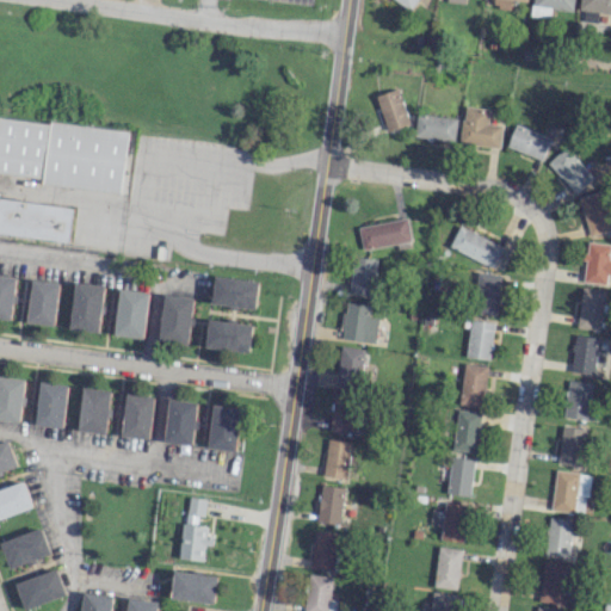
[(394,0),(413,10),(418,0),(394,0)]
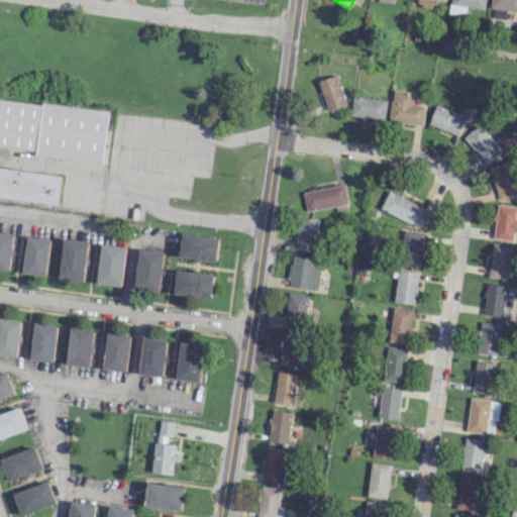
[(466,14),(466,7),(485,8),(485,0),(450,0),(449,13),(466,14)]
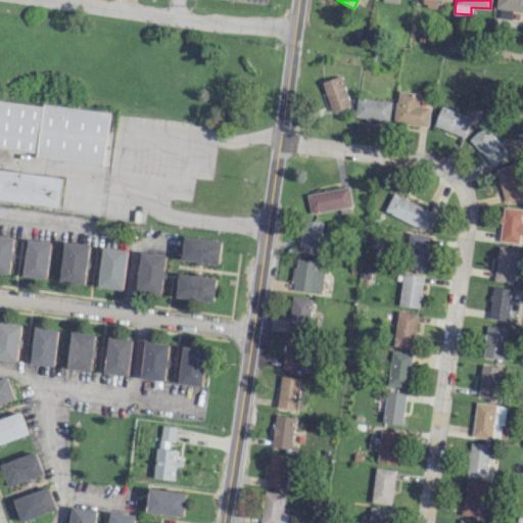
[(498,17),(511,18),(512,10),(522,11),(522,0),(495,0),(495,8),(500,8),(498,17)]
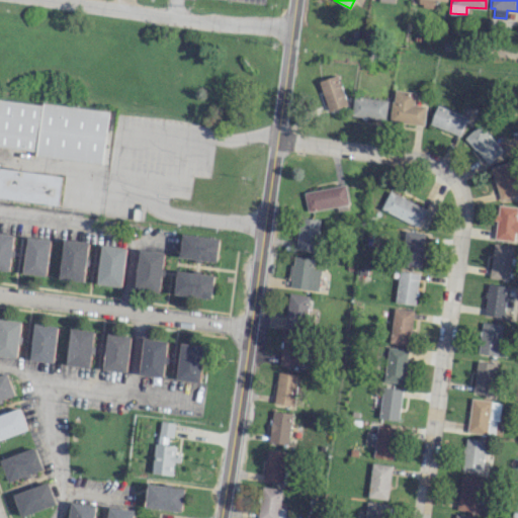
[(329,110),(348,104),(338,75),(320,81),(329,110)]
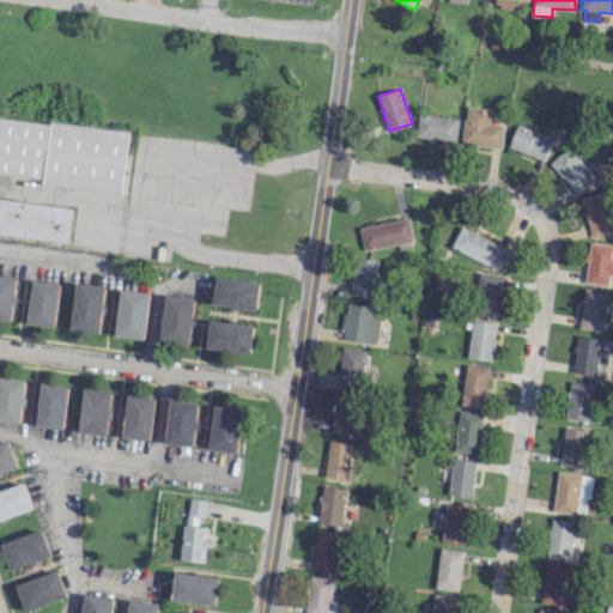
[(492,109),(467,107),(463,144),(503,147),(504,125),(491,123),(492,109)]
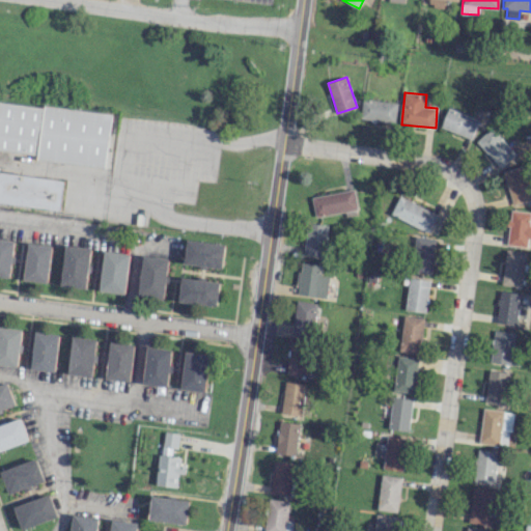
[(361,118),(395,123),(398,103),(363,99),(361,118)]
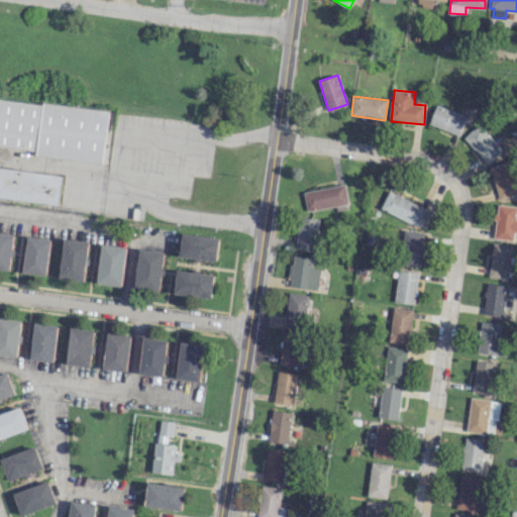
[(0,122),(0,148),(101,162),(107,111),(3,98),(0,122)]
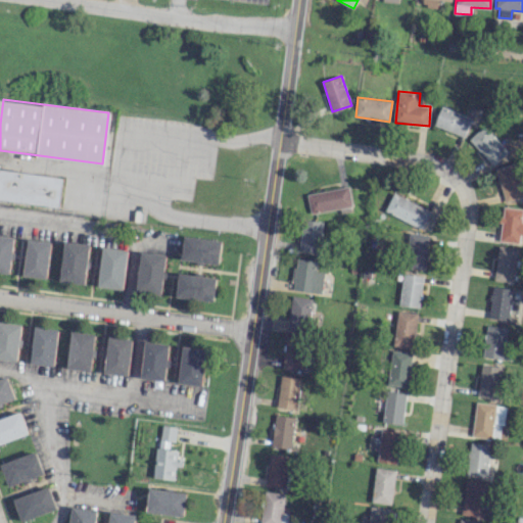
[(465,136),(472,117),(442,106),(435,125),(465,136)]
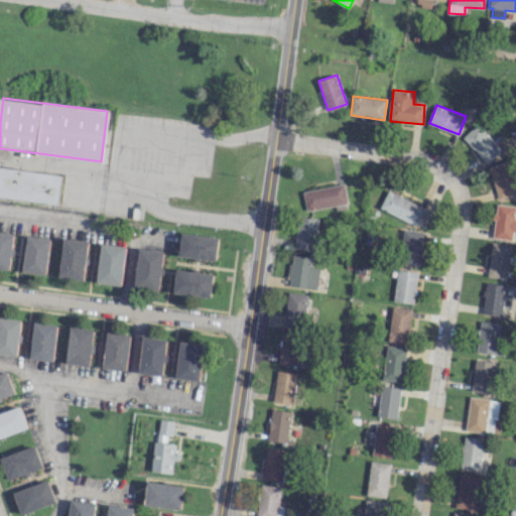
[(501,149),(478,124),(463,138),(487,163),(501,149)]
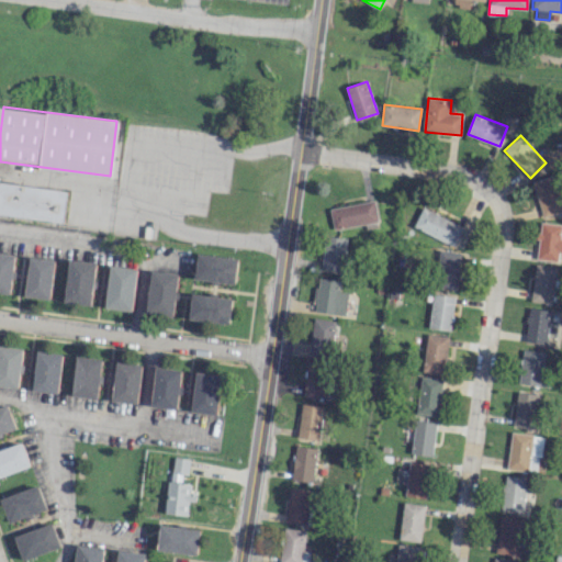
[(561,173),(534,180),(541,216),(561,211),(561,173)]
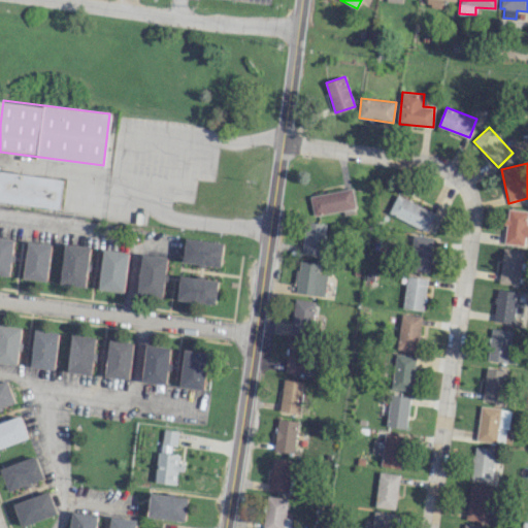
[(62,179),(2,171),(0,186),(0,200),(58,209),(62,179)]
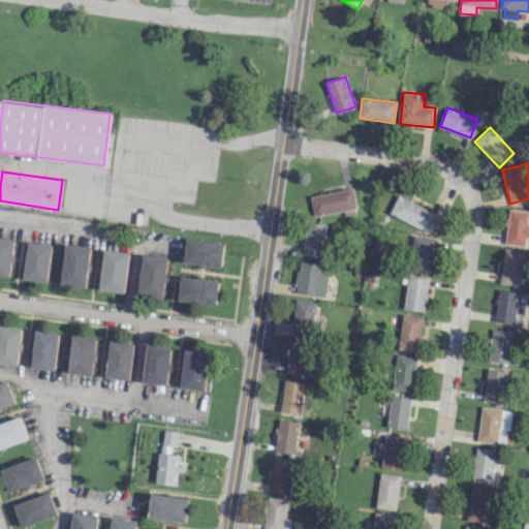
[(310,196),(314,216),(355,208),(352,188),(310,196)]
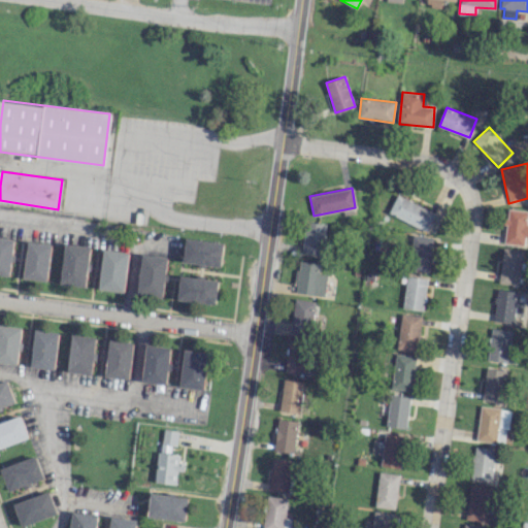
[(389,212),(432,235),(441,216),(397,194),(389,212)]
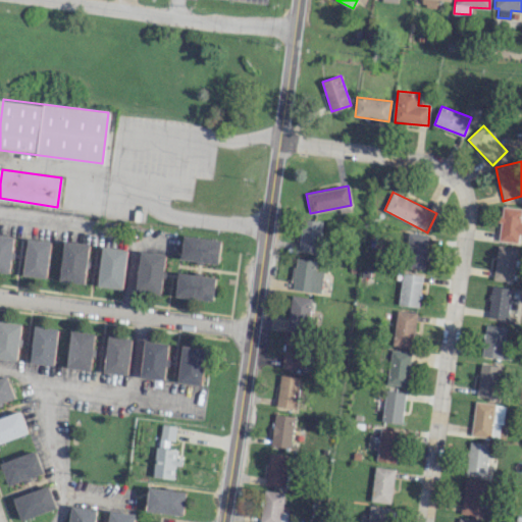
[(521,210),(521,208),(502,206),(499,241),(518,243),(519,233),(521,233),(521,221),(521,210)]
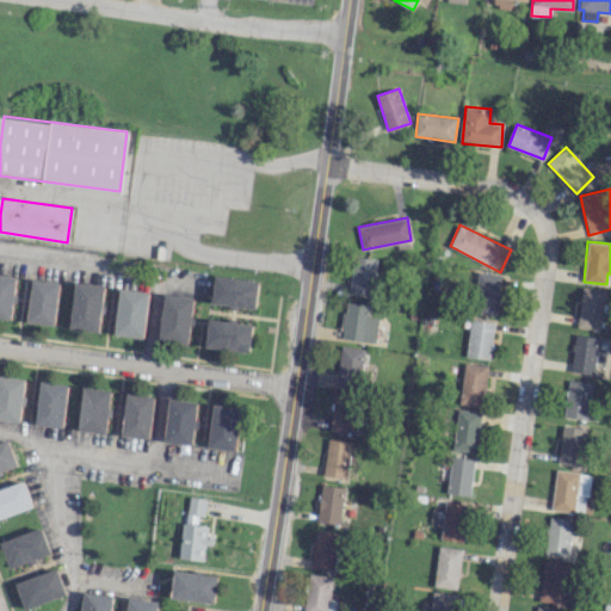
[(374,296),(377,259),(353,257),(350,294),(374,296)]
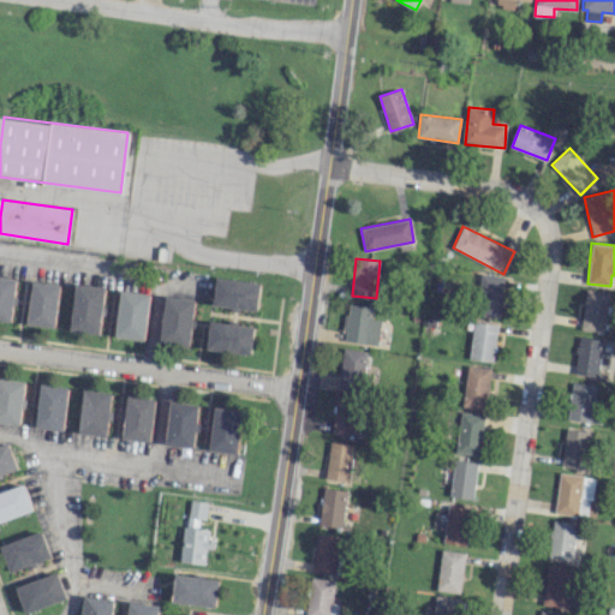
[(501,316),(503,275),(479,274),(477,315),(501,316)]
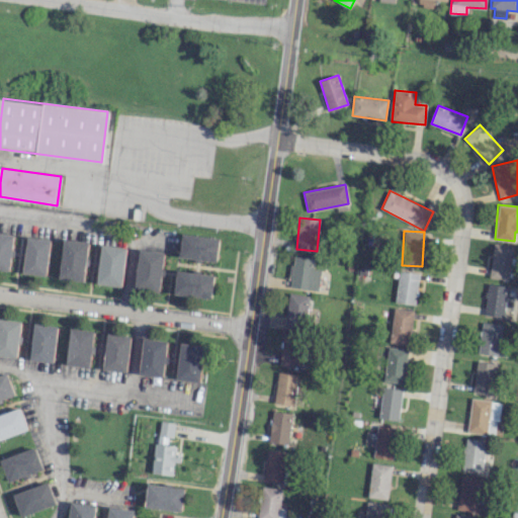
[(0,259),(0,270),(11,270),(12,234),(1,234),(0,259)]
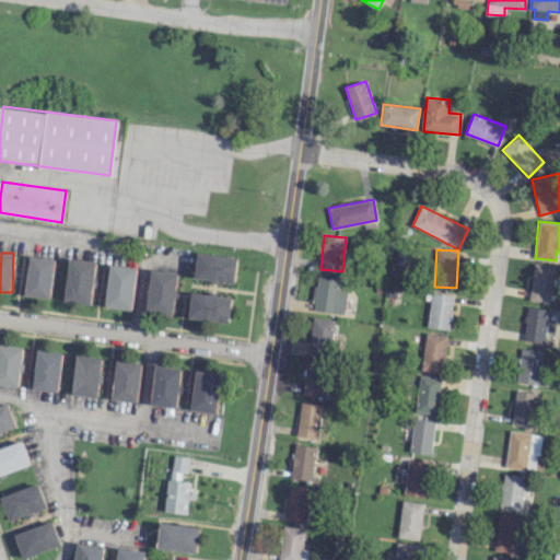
[(237,257),(196,253),(194,278),(235,282),(237,257)]
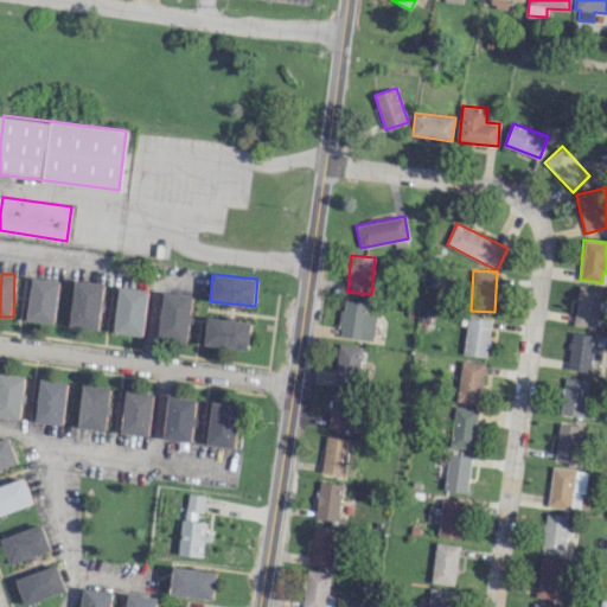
[(53,323),(58,280),(31,278),(26,320),(53,323)]
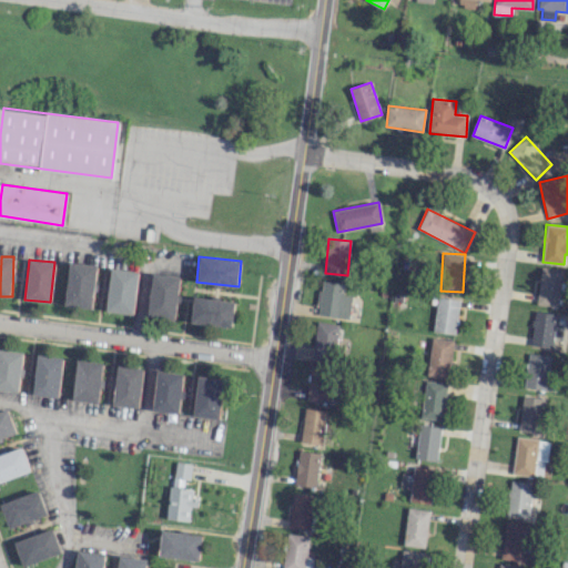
[(98,265),(69,261),(62,305),(91,310),(98,265)]
